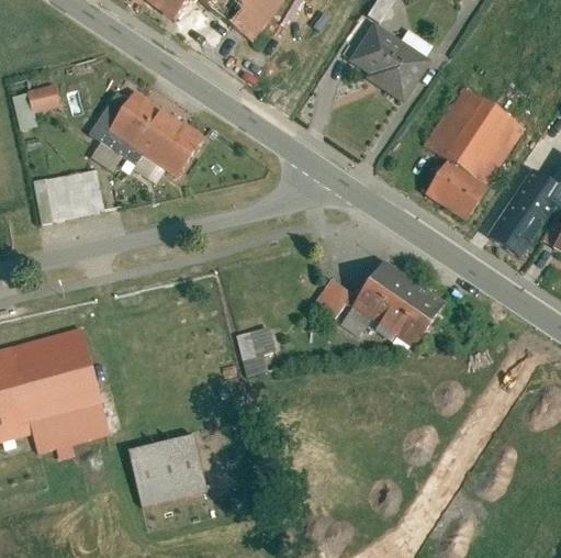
[(142,0),(174,23),(190,0),(199,0),(255,42),(284,0),(142,0)]
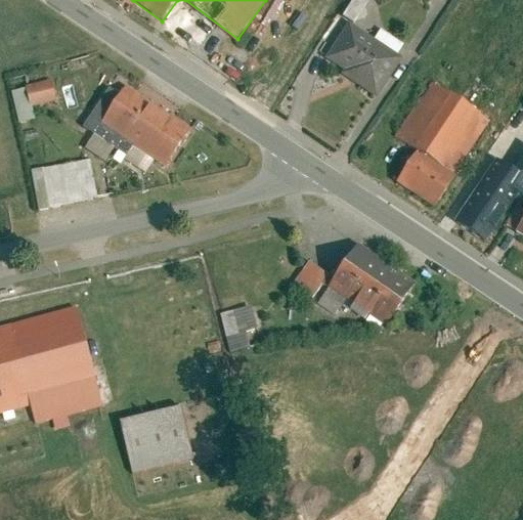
[(350,0),(342,12),(352,19),(365,0),(350,0)]
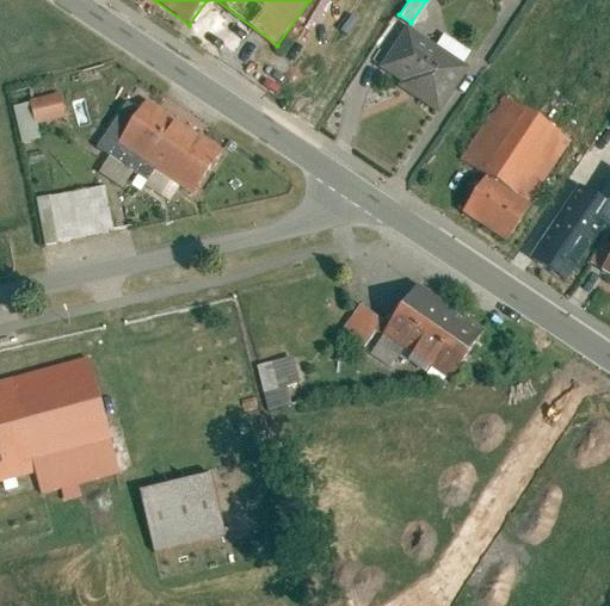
[(380,62),(402,78),(399,84),(438,109),(442,103),(468,65),(407,23),(380,62)]
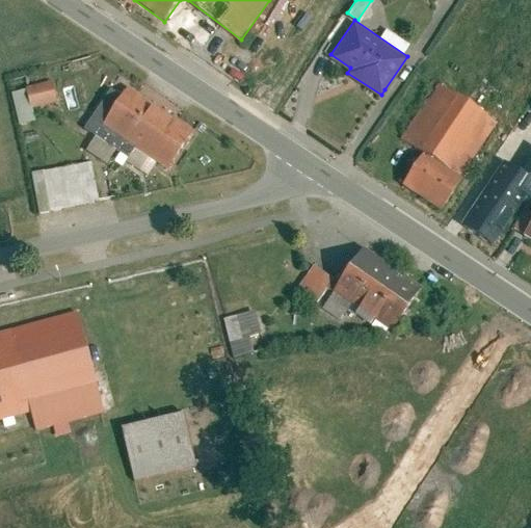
[(27,85),(32,107),(53,102),(49,81),(27,85)]
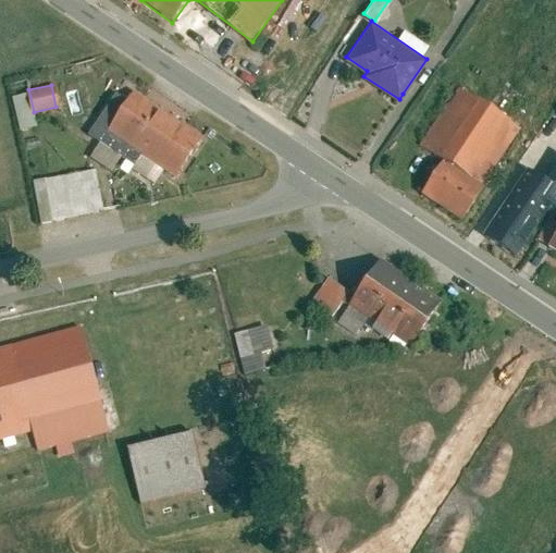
[(460,214),(482,183),(521,127),(461,85),(422,142),(443,156),(421,187),(460,214)]
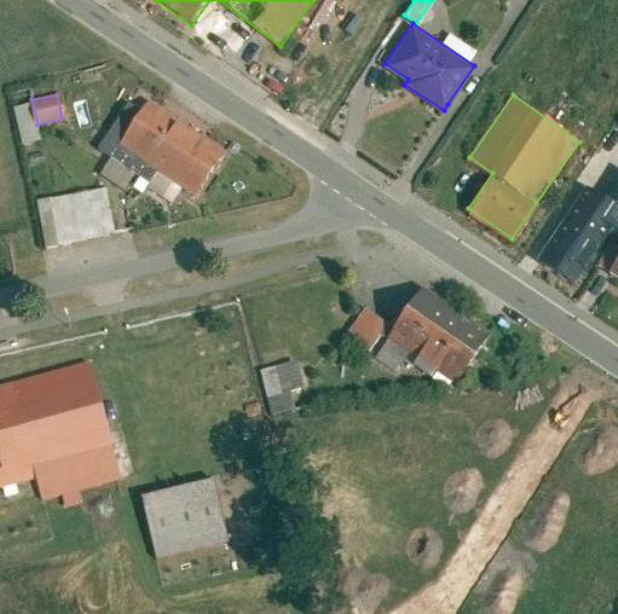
[(149,180),(157,169),(196,196),(226,151),(150,99),(143,109),(130,100),(98,145),(149,180)]
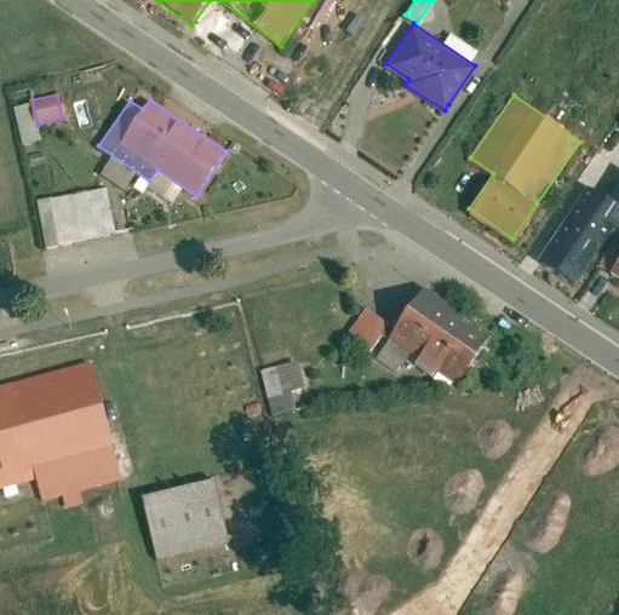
[(531,256),(574,286),(618,222),(618,203),(584,179),(531,256)]
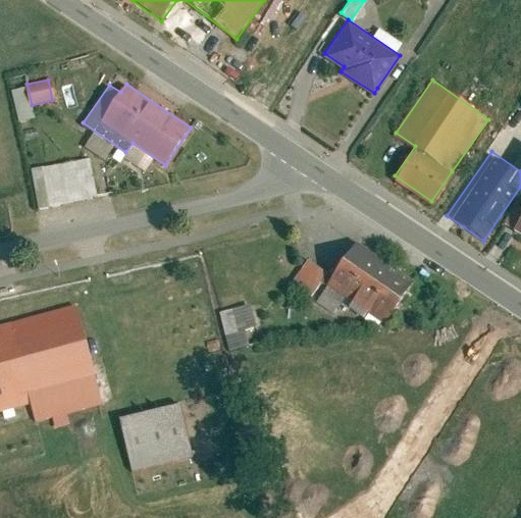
[(97,197),(89,157),(31,169),(39,209),(97,197)]
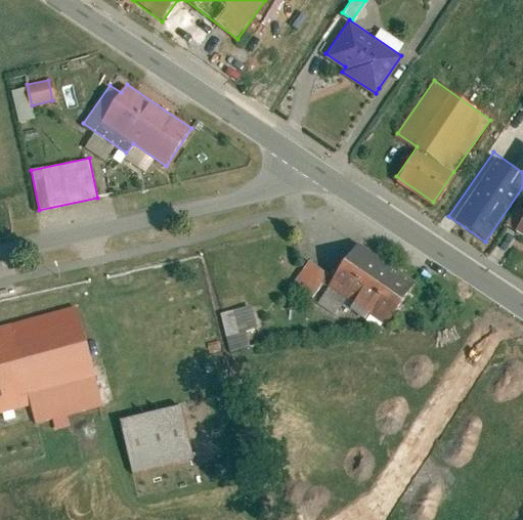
[(382,325),(415,282),(360,241),(328,285),(382,325)]
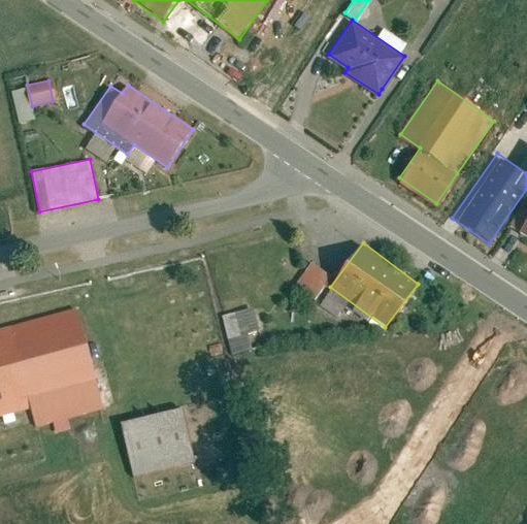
[(334,274),(314,260),(297,283),(319,297),(334,274)]
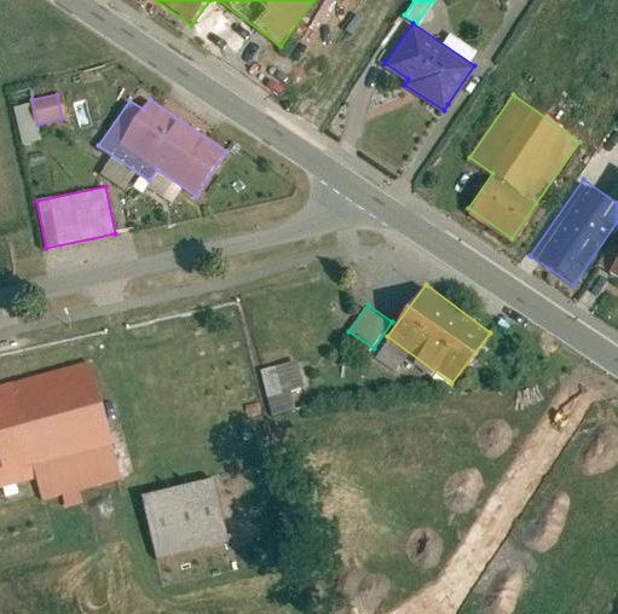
[(298,358),(263,366),(270,394),(305,386),(298,358)]
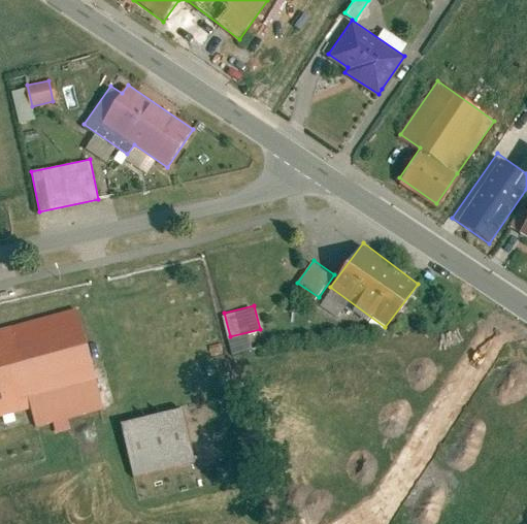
[(103,404),(98,386),(76,307),(0,327),(0,412),(31,403),(36,423),(103,404)]
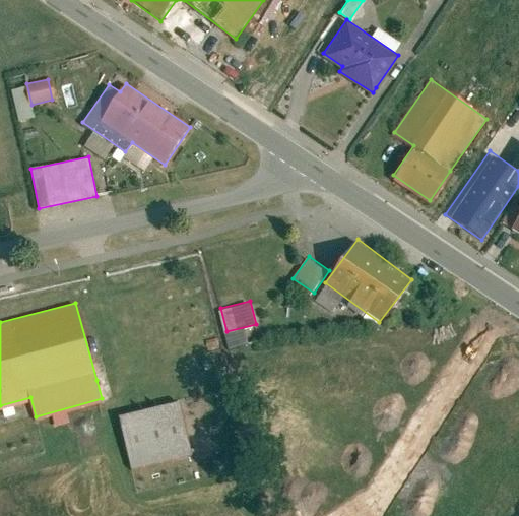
[(176,401),(117,414),(129,467),(188,453),(176,401)]
